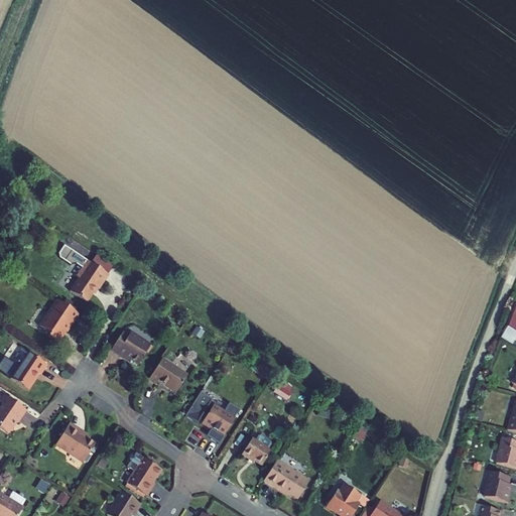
[(91,264),(65,246),(58,254),(59,258),(71,265),(76,264),(82,268),(76,277),(79,279),(70,292),(86,302),(93,293),(95,295),(108,275),(91,264)]
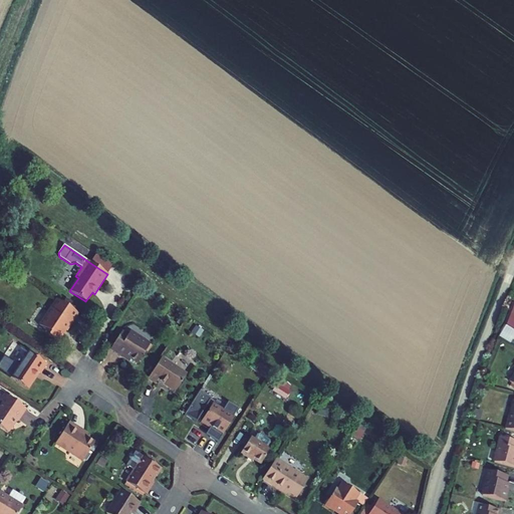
[(95,254),(90,263),(107,274),(112,265),(95,254)]
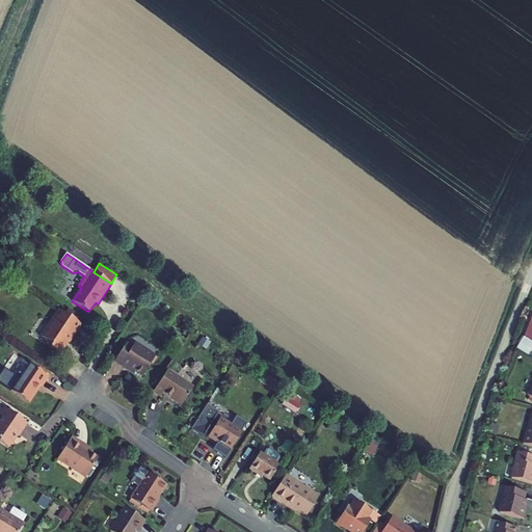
[(58,310),(41,337),(51,344),(49,347),(58,354),(67,342),(69,343),(81,324),(58,310)]
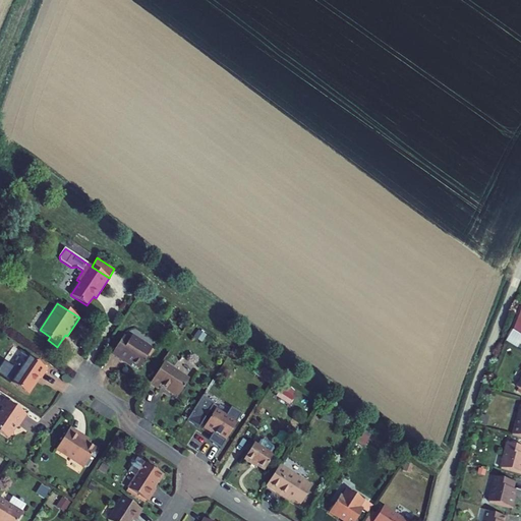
[(520,307),(520,306),(512,330),(520,335),(520,307)]
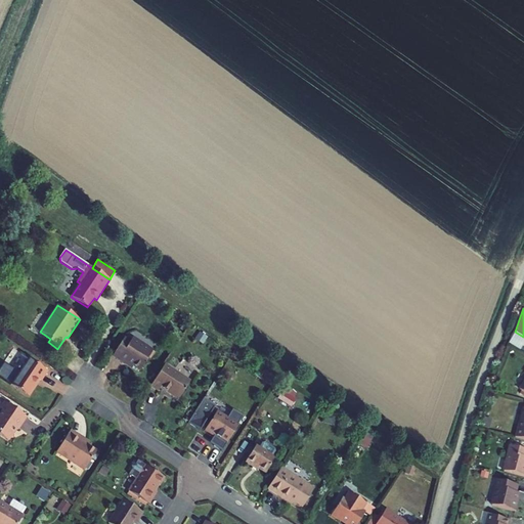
[(124,338),(113,356),(130,367),(132,365),(133,366),(132,368),(135,372),(137,368),(140,370),(153,350),(132,338),(130,342),(124,338)]
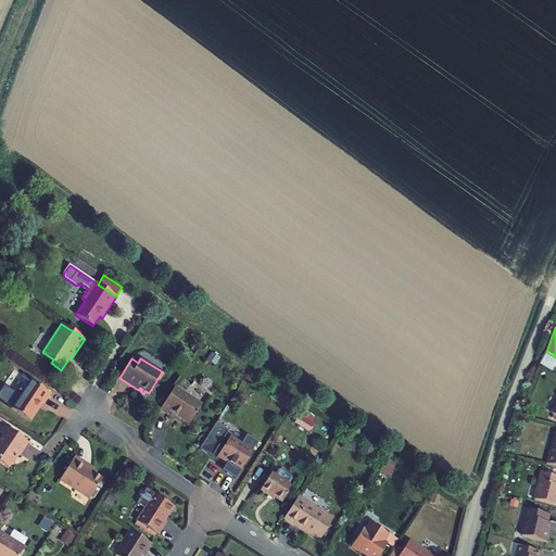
[(29,380),(11,408),(29,421),(37,409),(36,408),(39,403),(42,405),(50,394),(29,380)]
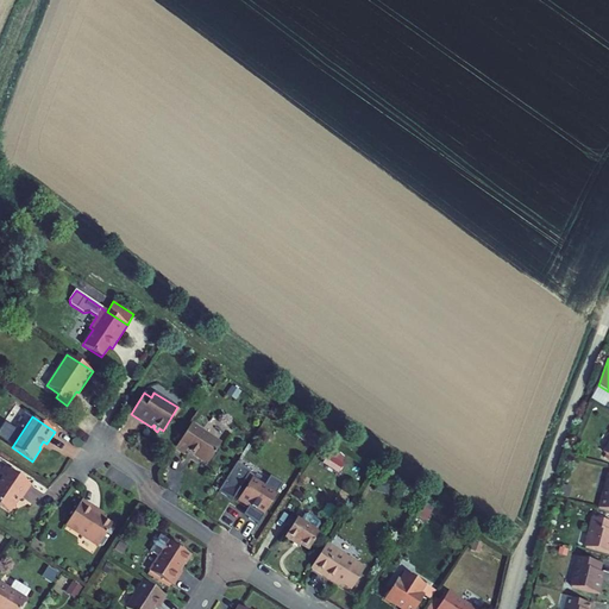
[(192,424),(175,449),(183,454),(186,451),(207,464),(221,443),(192,424)]
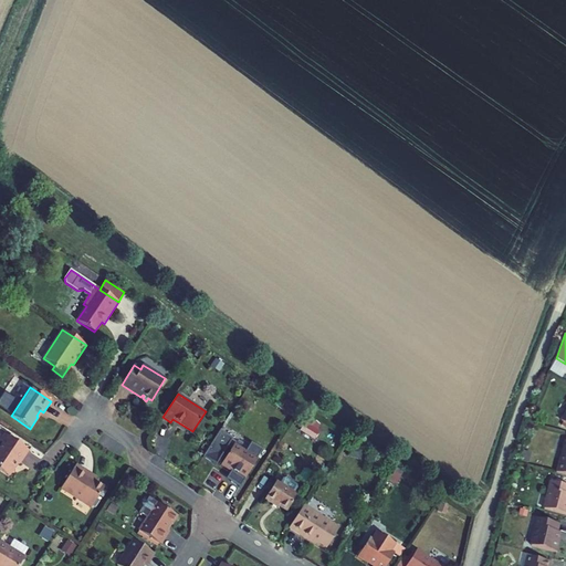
[(320,428),(305,419),(302,427),(315,436),(320,428)]
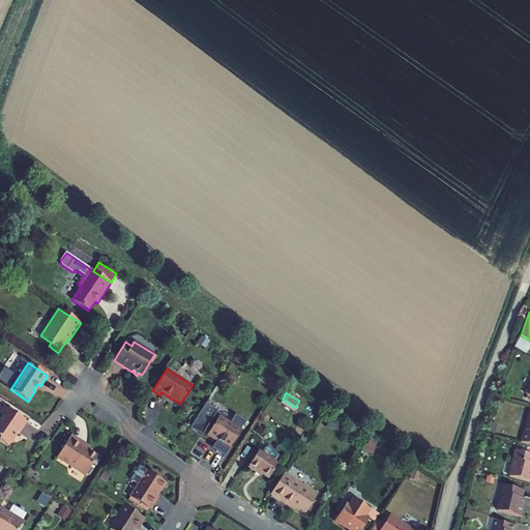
[(206,403),(190,428),(202,435),(205,431),(208,433),(207,435),(216,441),(211,448),(224,457),(230,448),(229,448),(240,430),(245,421),(235,414),(230,423),(218,416),(211,428),(208,425),(217,411),(206,403)]
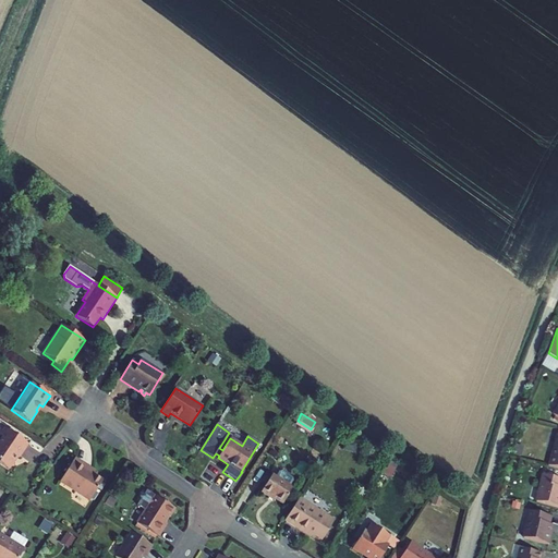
[(0,463),(9,470),(17,458),(20,458),(28,445),(4,427),(3,428),(0,425),(0,435),(2,437),(0,440),(0,463)]
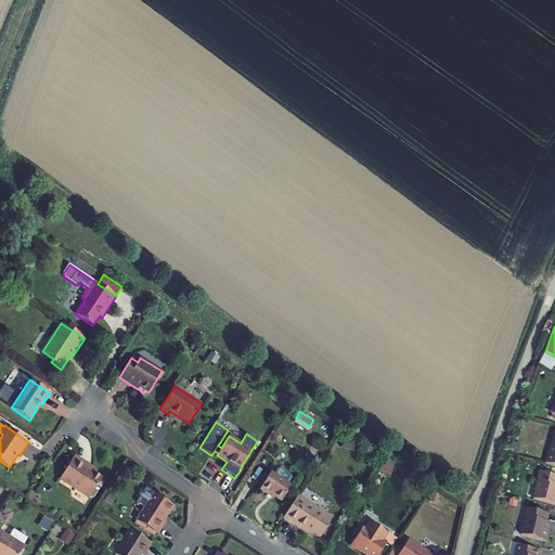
[(102,478),(92,472),(94,468),(74,456),(60,478),(89,498),(102,478)]
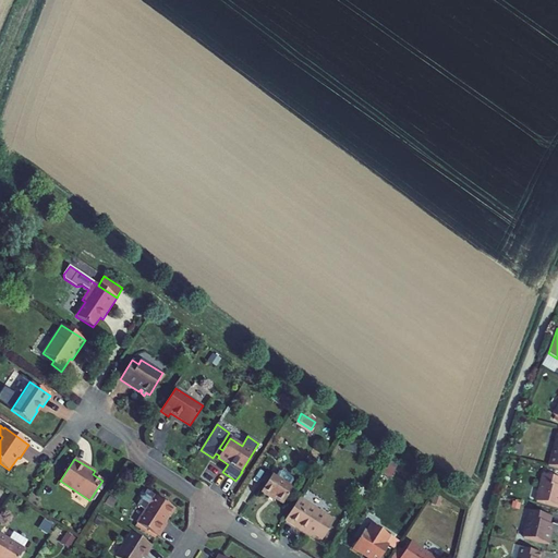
[(282,504),(292,488),(290,486),(293,482),(292,478),(281,471),(278,472),(275,476),(271,475),(261,492),(268,497),(269,496),(282,504)]
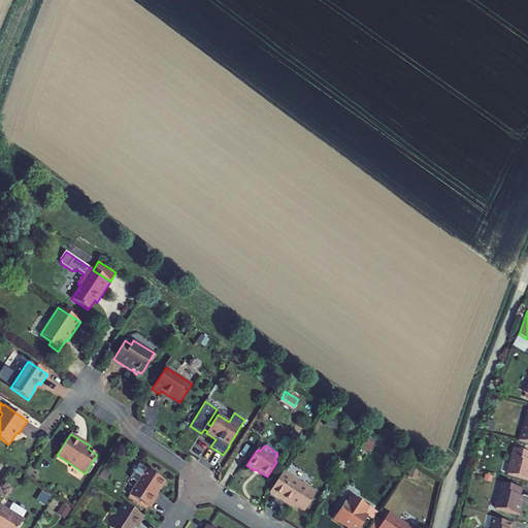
[(508,475),(527,480),(527,453),(515,451),(508,475)]
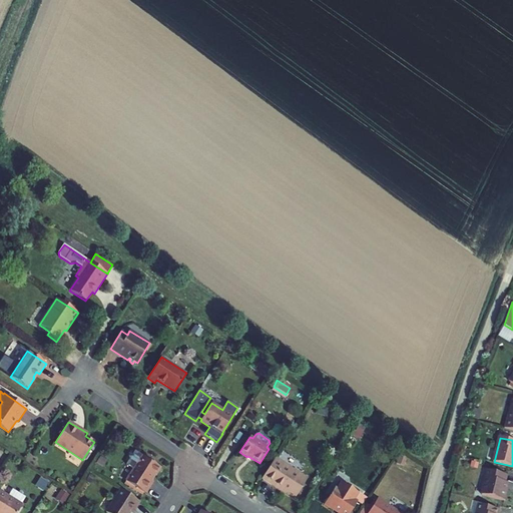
[(155,475),(160,467),(134,451),(132,455),(129,454),(128,457),(129,459),(126,464),(134,469),(126,481),(145,493),(152,481),(150,480),(153,475),(155,475)]
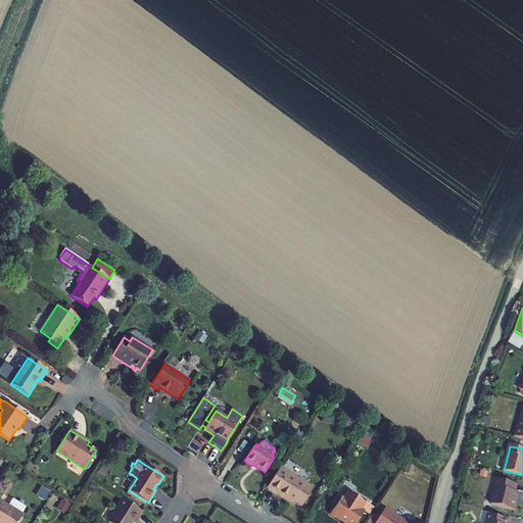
[(301,507),(313,488),(280,467),(267,487),(291,504),(292,501),(301,507)]
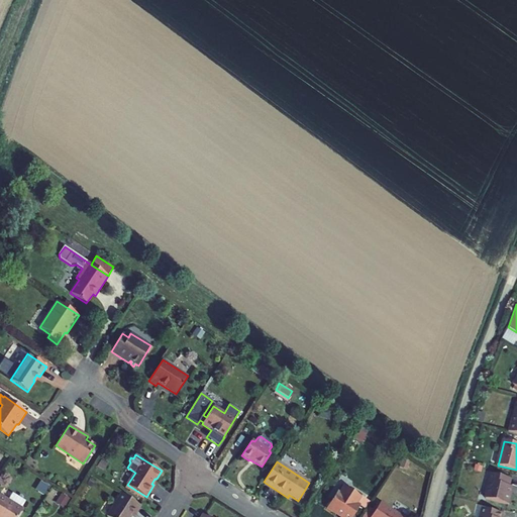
[(486,499),(509,504),(511,494),(510,494),(512,488),(510,487),(512,480),(492,475),(486,499)]
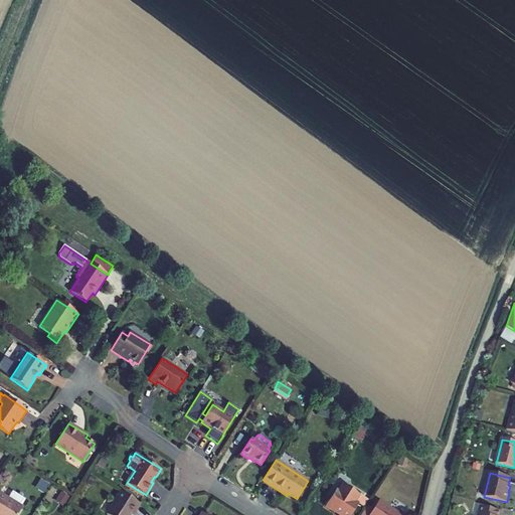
[(327,500),(324,505),(333,511),(336,510),(341,514),(339,514),(350,514),(358,503),(355,501),(359,495),(361,492),(352,487),(351,489),(342,484),(338,490),(336,489),(329,500),(327,500)]
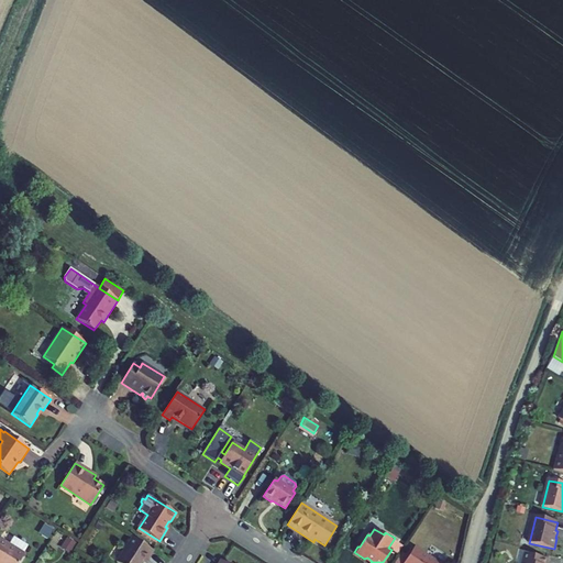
[(9,544),(23,553),(28,545),(13,537),(9,544)]
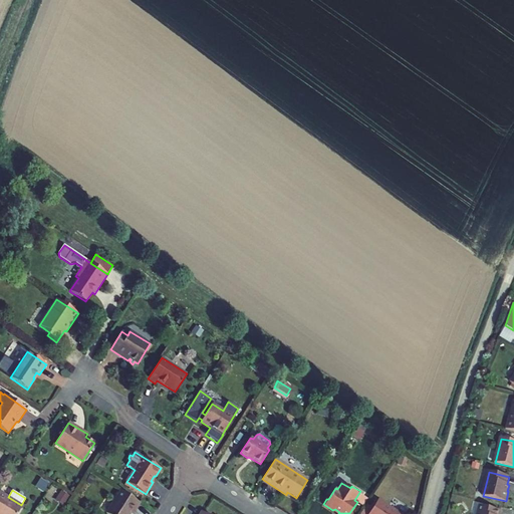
[(0,513),(17,513),(22,506),(21,505),(8,497),(0,491),(0,513)]
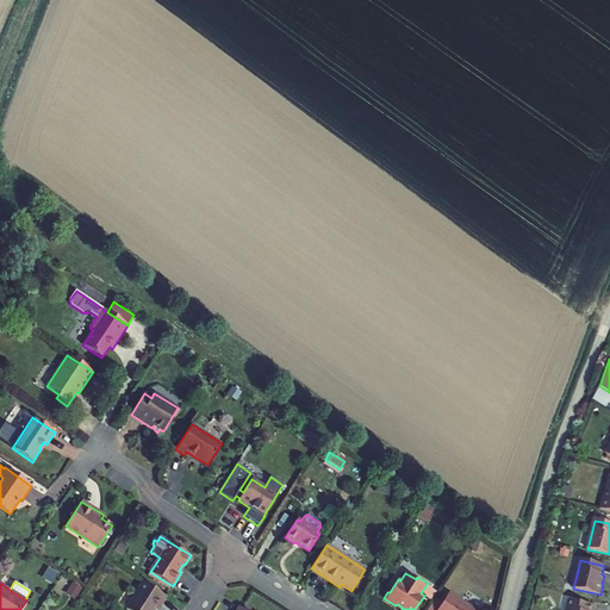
[(156,609),(166,597),(143,583),(126,609),(153,609),(154,609),(155,609),(156,609)]
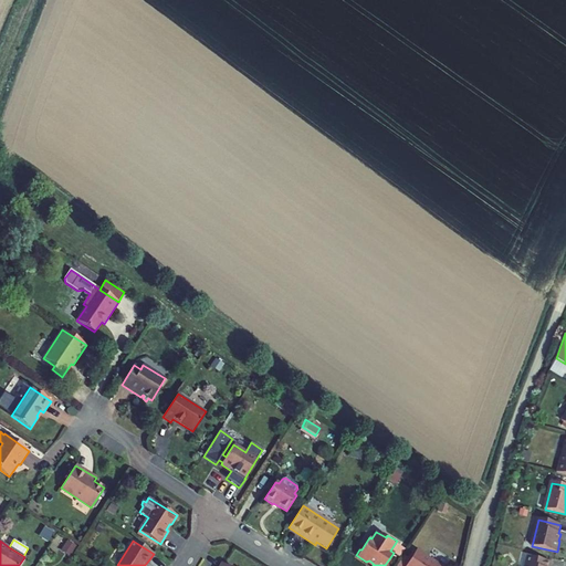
[(394,553),(401,558),(402,555),(406,551),(395,544),(390,551),(394,553)]
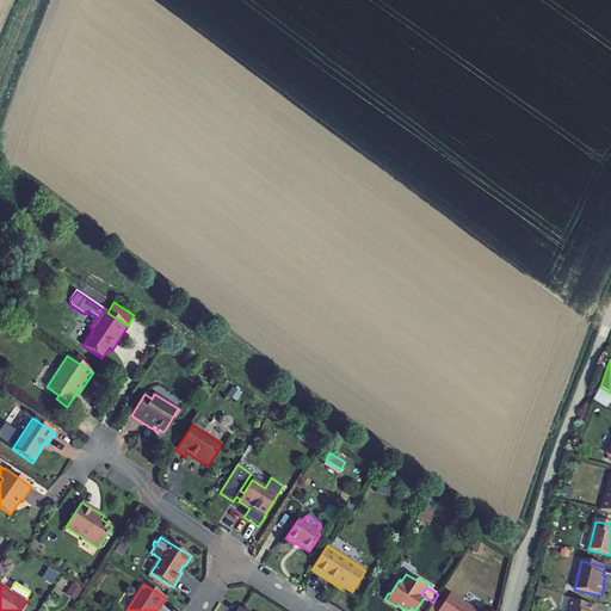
[(474,610),(449,594),(443,604),(437,610),(474,610)]
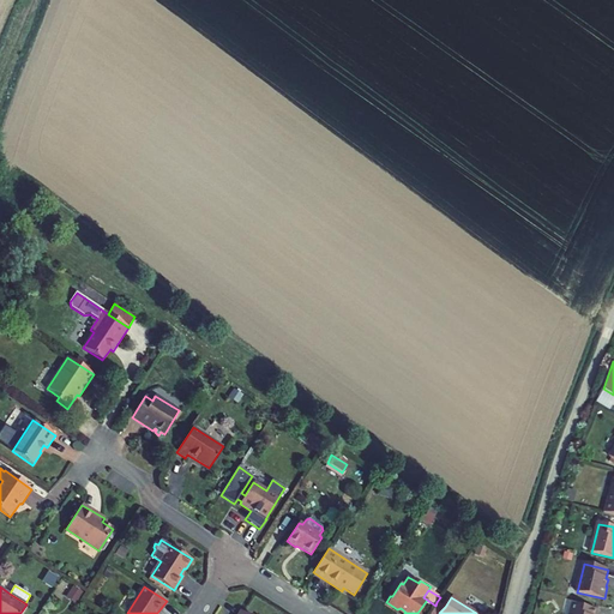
[(439,613),(445,607),(437,602),(435,606),(428,613),(439,613)]
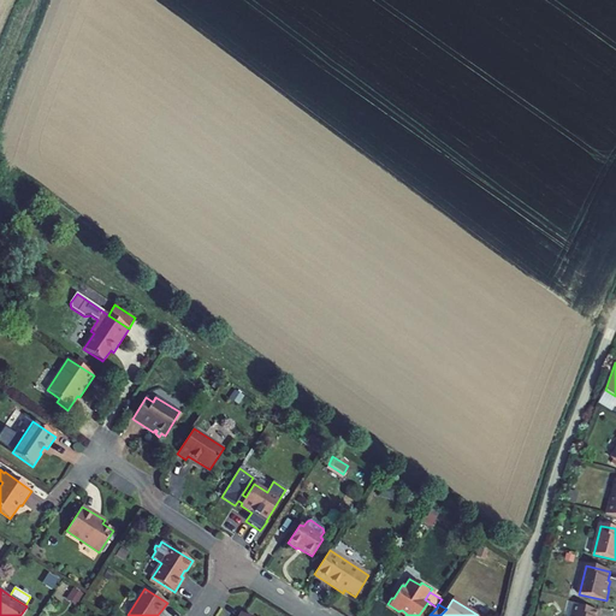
All buildings are outlined.
